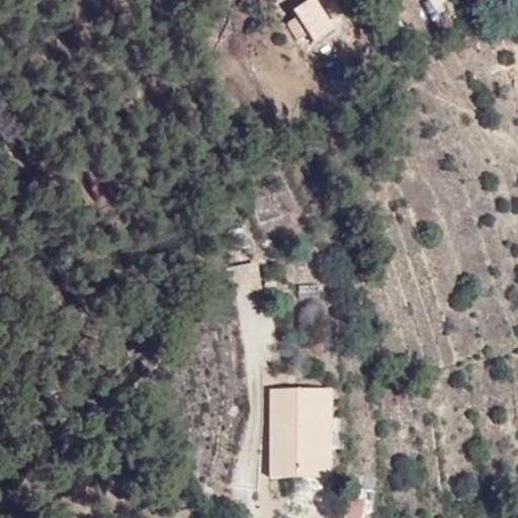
[(332,25),(315,0),(306,0),(293,8),(313,37),(332,25)]
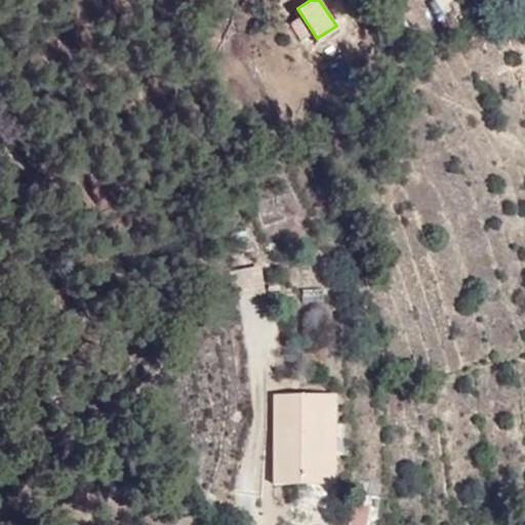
[(228,270),(231,298),(264,294),(259,266),(228,270)]
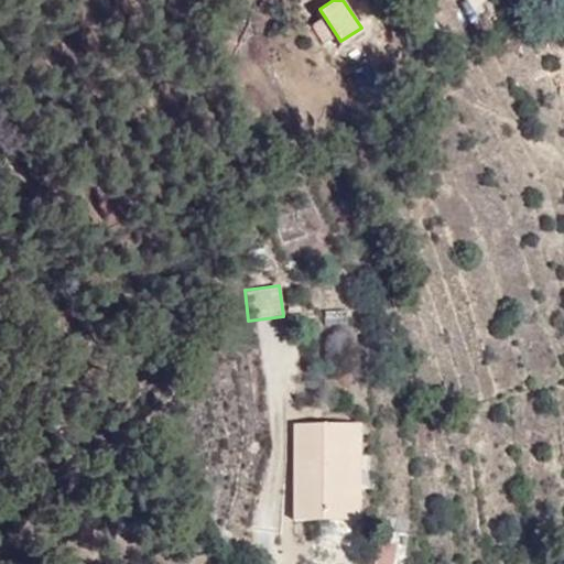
[(344,503),(355,409),(302,403),(292,499),(344,503)]
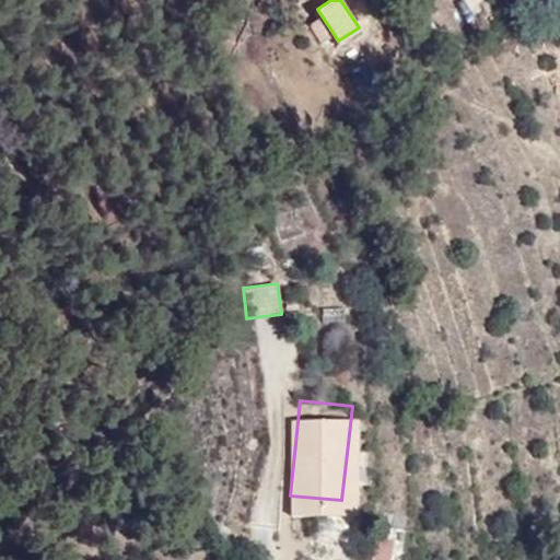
[(357,501),(366,408),(352,406),(341,500),(357,501)]
